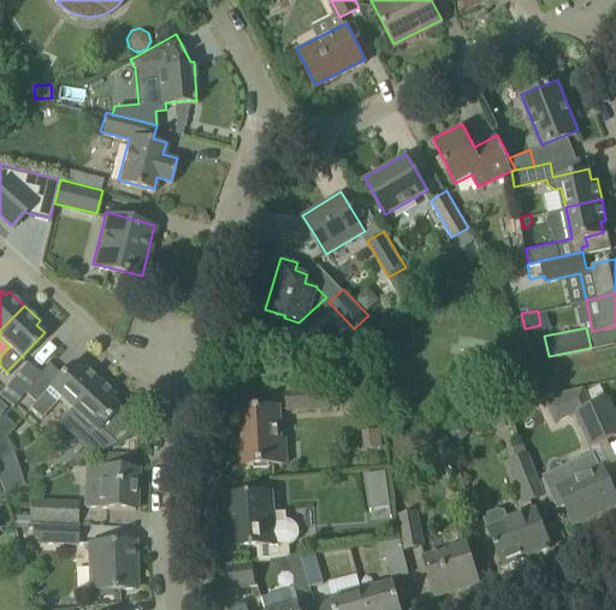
[(0,390),(0,392),(12,403),(40,369),(27,359),(0,390)]
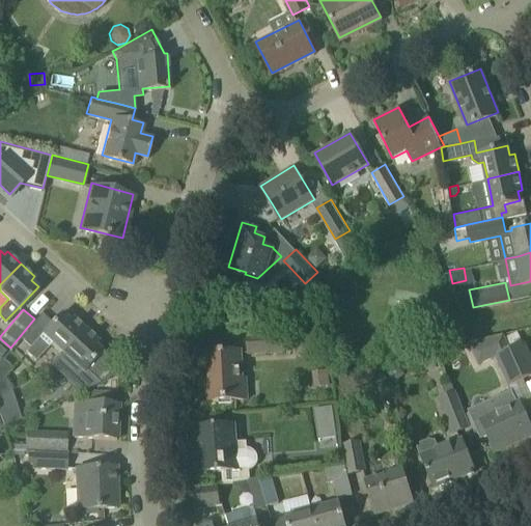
[(51,340),(62,351),(85,327),(72,314),(67,317),(60,310),(25,349),(35,358),(51,340)]
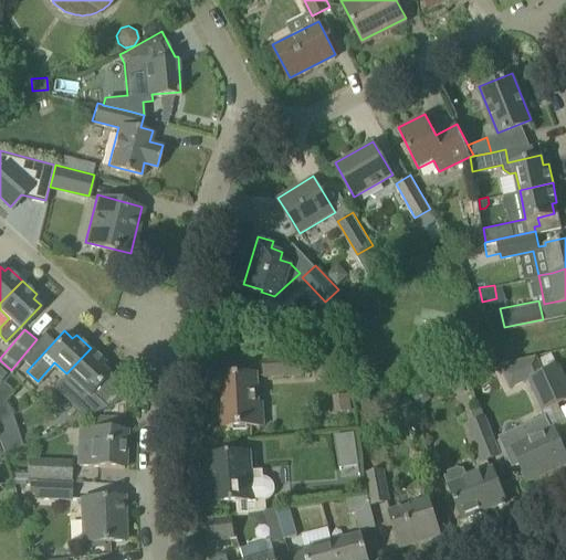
[(91,348),(66,373),(88,394),(108,372),(102,366),(105,361),(91,348)]
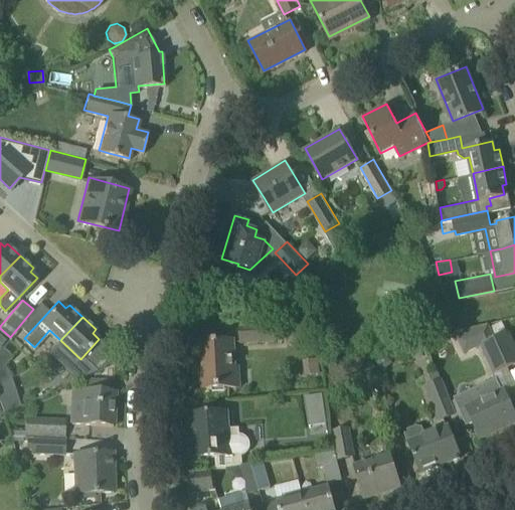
[(276,322),(239,324),(240,341),(277,339),(276,322)]
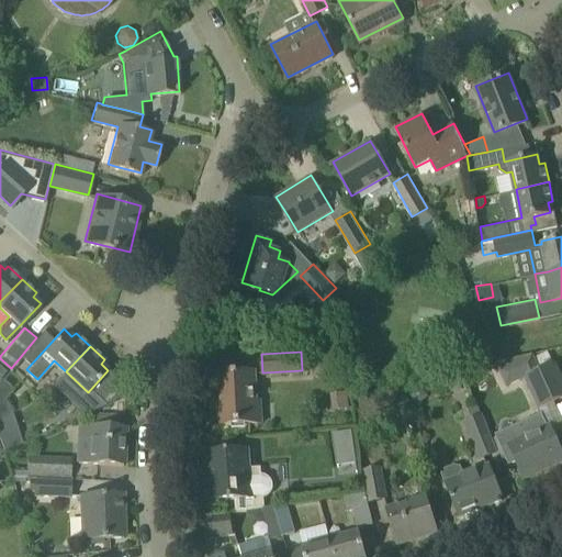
[(534,352),(513,360),(520,378),(525,376),(538,407),(554,399),(540,366),(534,352)]
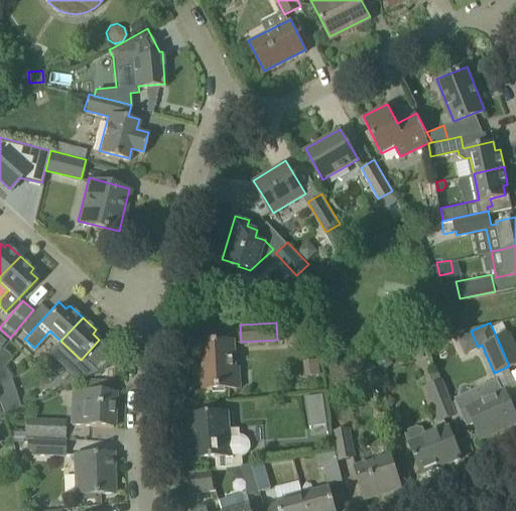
[(515,344),(510,330),(496,336),(509,366),(515,363),(515,344)]
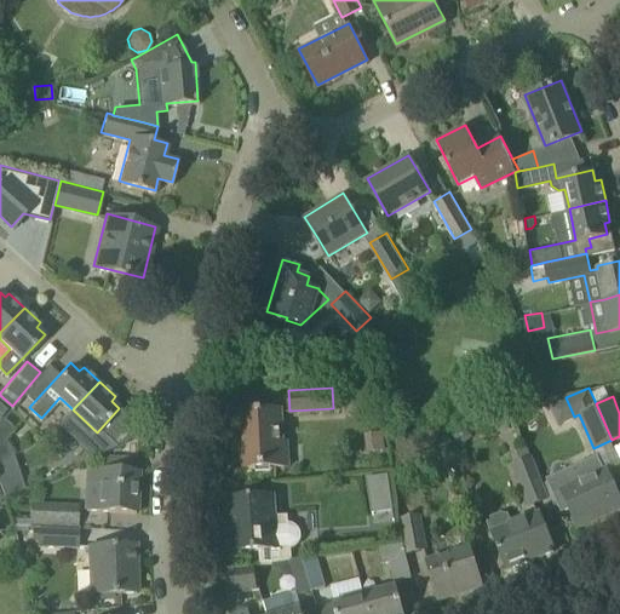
[(240,429),(242,464),(239,464),(239,465),(291,463),(288,437),(285,437),(283,406),(235,409),(236,429),(240,429)]
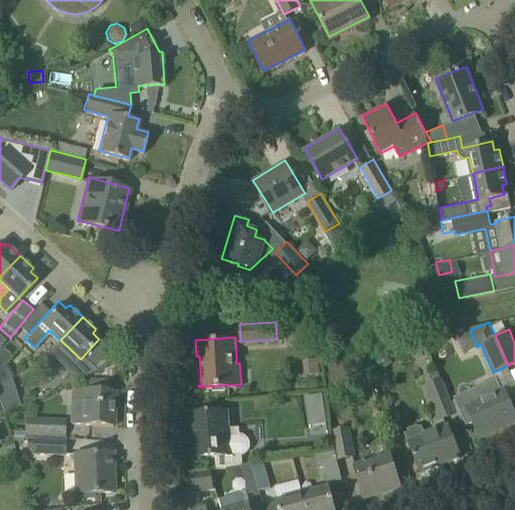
[(2,345),(0,347),(0,381),(11,375),(3,363),(12,354),(2,345)]
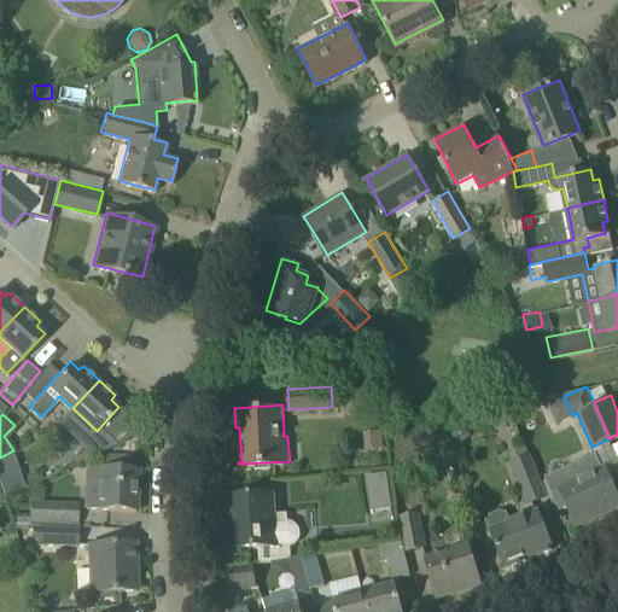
[(58,453),(63,462),(75,456),(76,460),(89,454),(83,441),(58,453)]
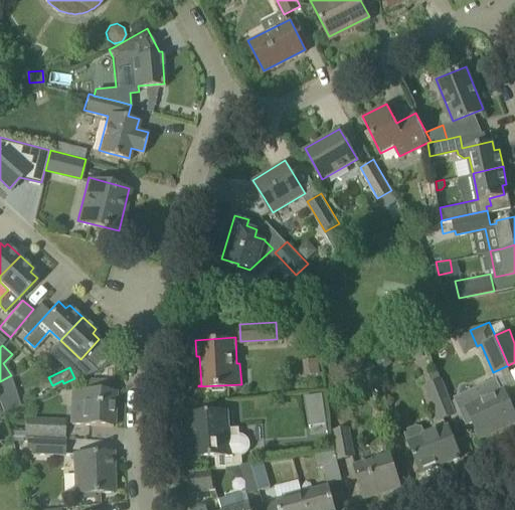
[(427,370),(432,380),(441,376),(437,367),(427,370)]
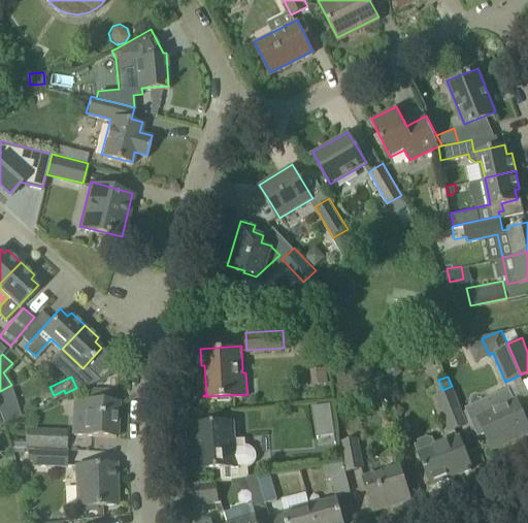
[(435,393),(451,429),(468,423),(453,386),(435,393)]
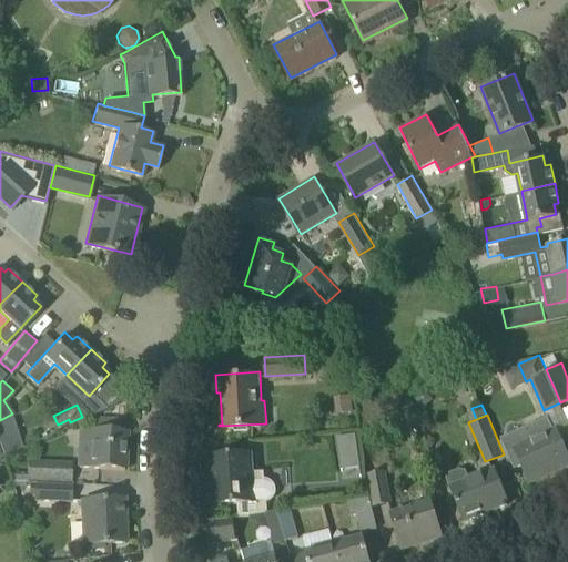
[(501,436),(515,465),(520,462),(528,480),(567,461),(567,455),(556,428),(547,431),(540,418),(501,436)]
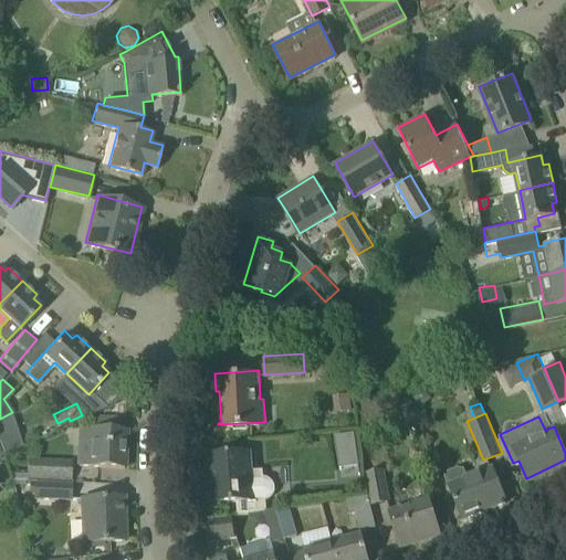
[(77,463),(123,465),(125,426),(91,425),(90,442),(79,441),(77,463)]
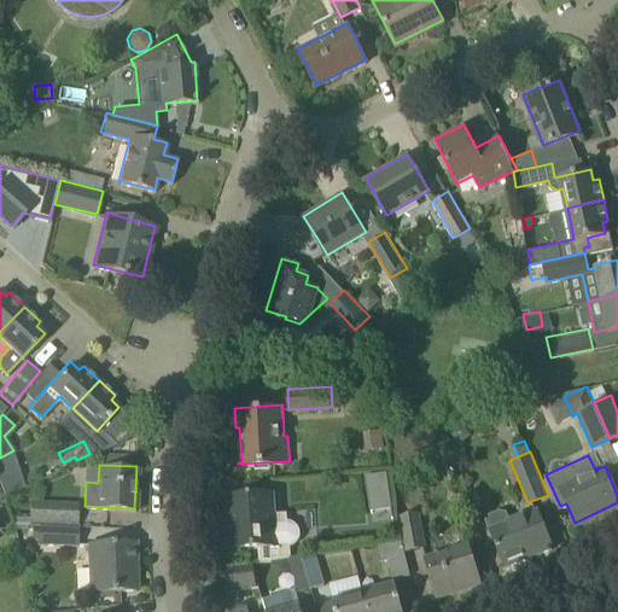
[(388,468),(367,470),(371,510),(391,508),(388,468)]
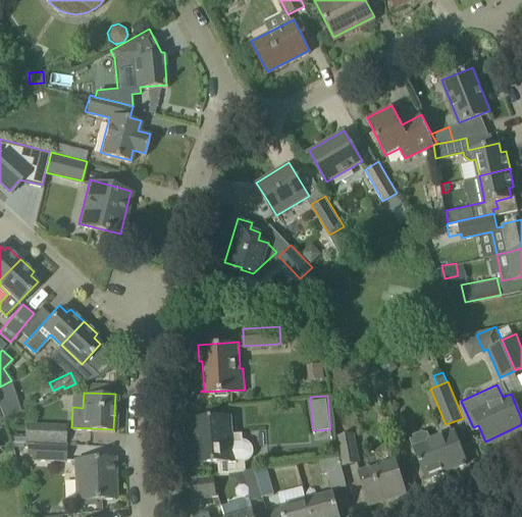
[(192,418),(196,462),(218,460),(219,472),(246,469),(245,460),(247,459),(248,458),(250,457),(251,456),(252,455),(253,453),(253,451),(254,450),(254,448),(253,446),(253,445),(252,443),(251,442),(250,441),(248,440),(247,438),(245,437),(243,437),(243,431),(233,431),(232,415),(192,418)]
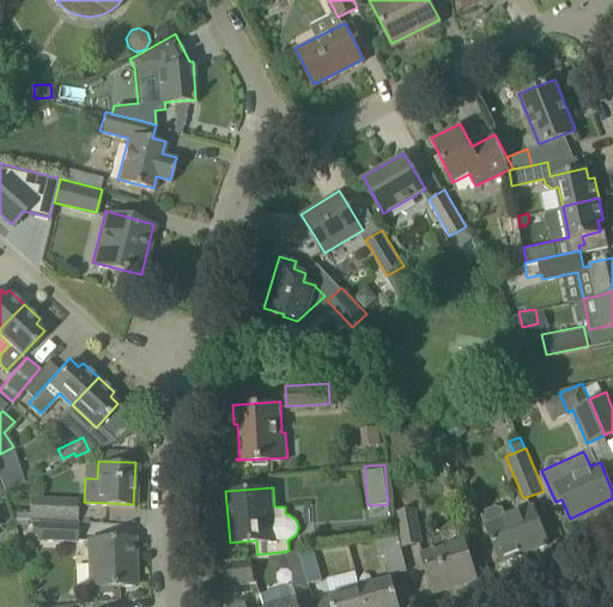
[(29,516),(77,517),(77,496),(30,495),(29,516)]
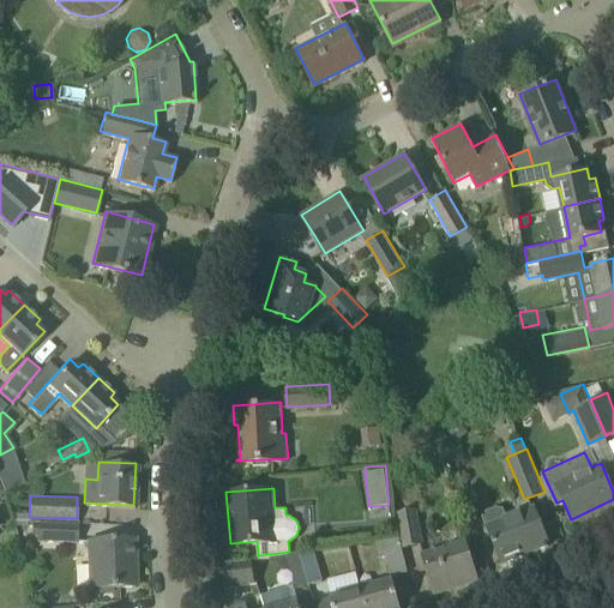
[(482,513),(493,539),(501,560),(548,542),(533,503),(506,513),(503,506),(495,505),(486,509),(482,513)]
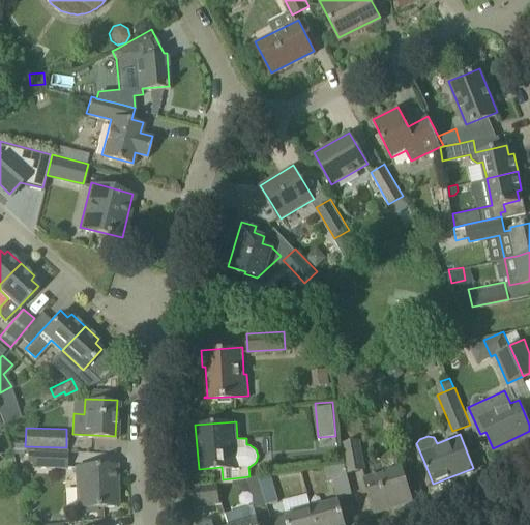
[(342,441),(347,471),(365,468),(360,438),(342,441)]
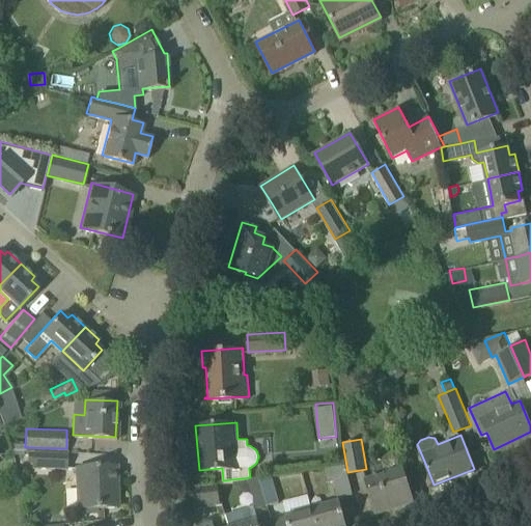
[(31,466),(66,467),(67,451),(32,449),(31,466)]
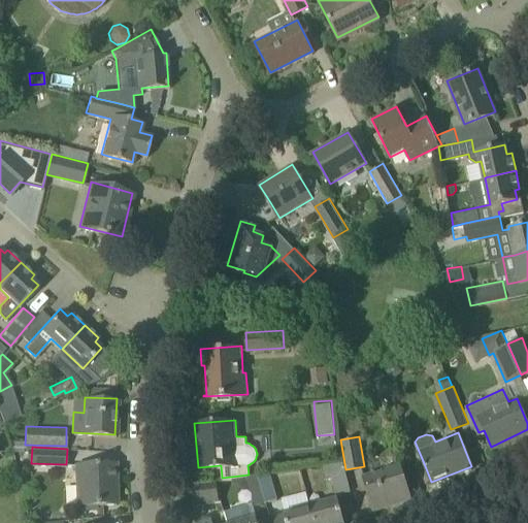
[(350,490),(342,460),(321,465),(324,478),(331,477),(335,494),(350,490)]
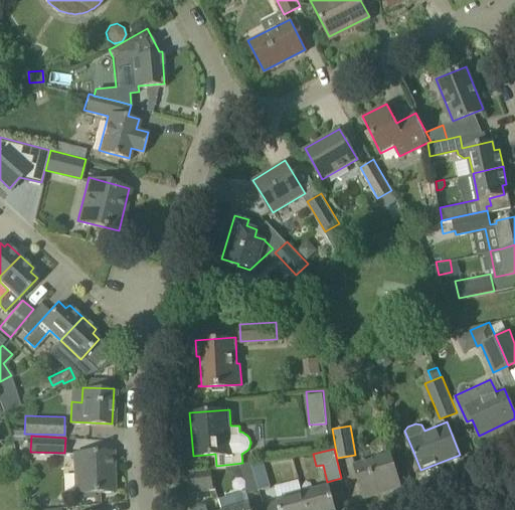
[(71,452),(73,491),(113,489),(112,450),(71,452)]
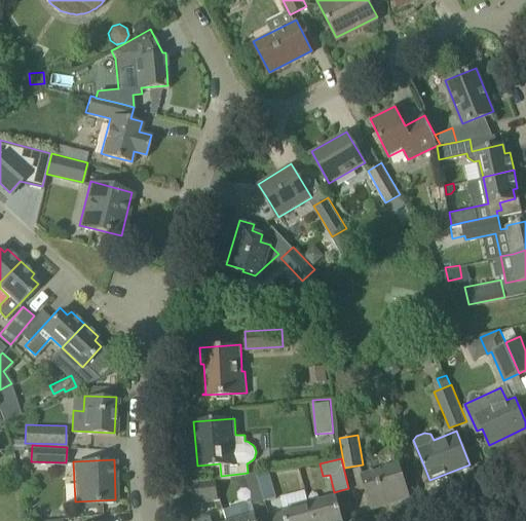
[(362,472),(366,486),(372,506),(408,494),(398,460),(380,466),(381,469),(373,471),(372,469),(362,472)]
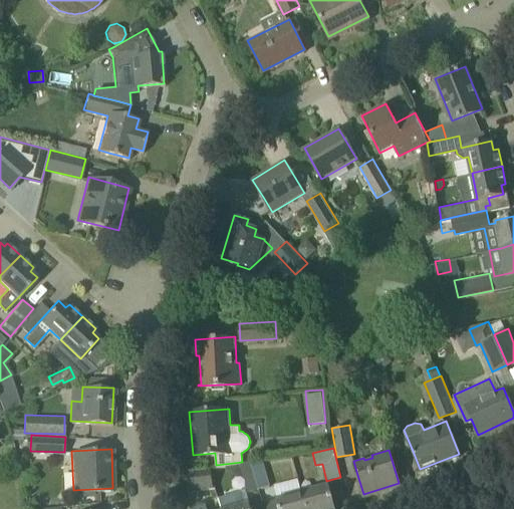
[(263,459),(251,460),(259,487),(270,484),(263,459)]
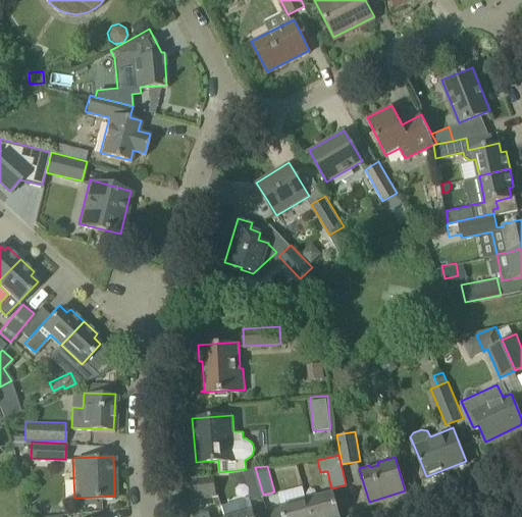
[(246,469),(243,469),(251,498),(263,495),(255,467),(246,469)]
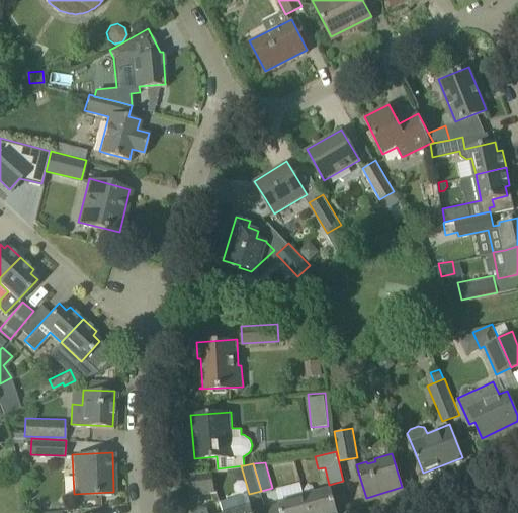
[(188,474),(191,494),(216,491),(212,471),(188,474)]
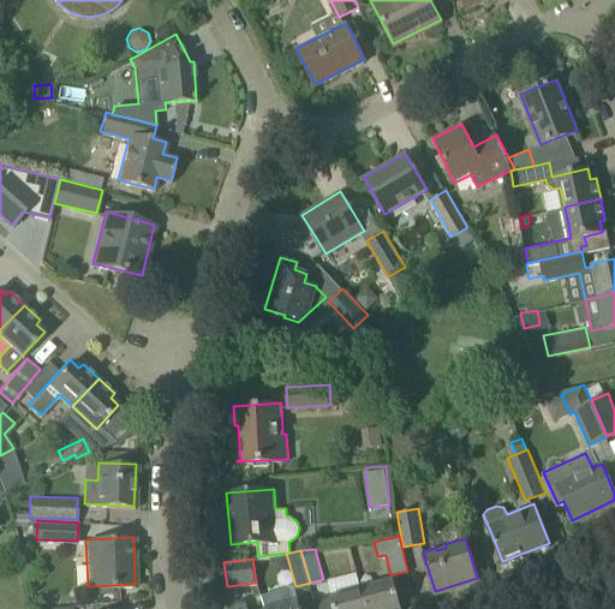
[(401,608),(393,578),(362,586),(366,608),(401,608)]
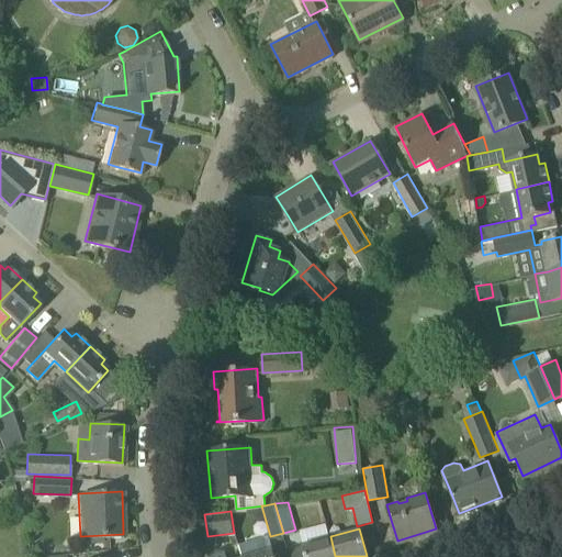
[(238,543),(243,556),(273,556),(271,548),(269,549),(263,535),(238,543)]
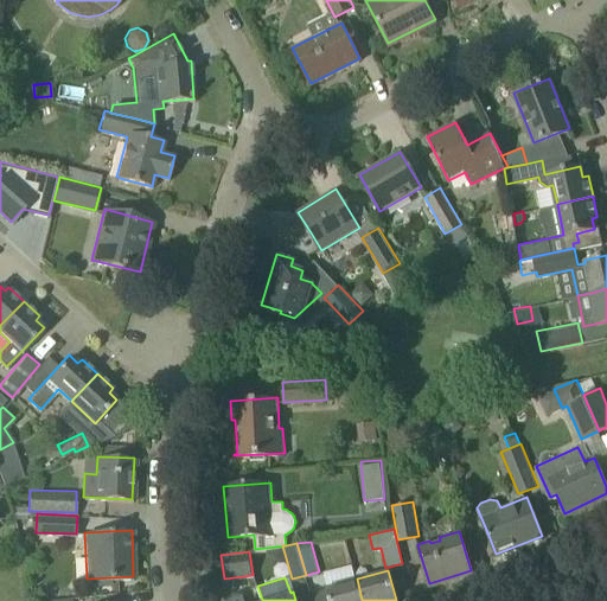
[(362,600),(357,579),(325,587),(328,600),(362,600)]
